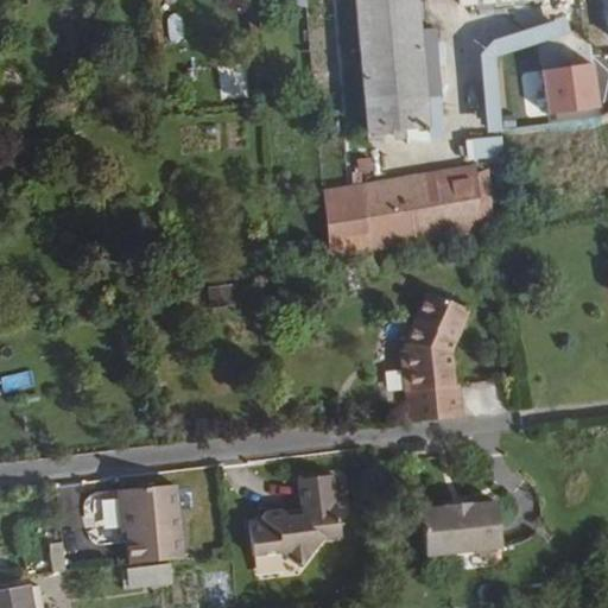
[(426,122),(422,73),(416,0),(355,0),(366,128),(405,124),(407,138),(438,134),(437,121),(426,122)]
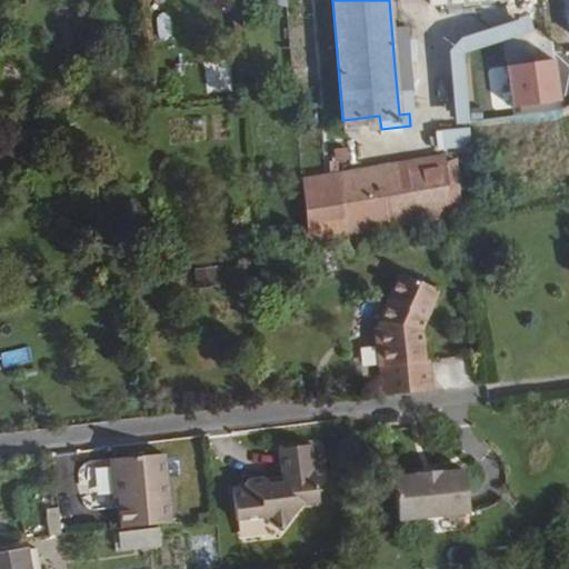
[(461,105),(488,97),(486,66),(486,53),(565,31),(560,0),(536,0),(452,25),(461,105)]
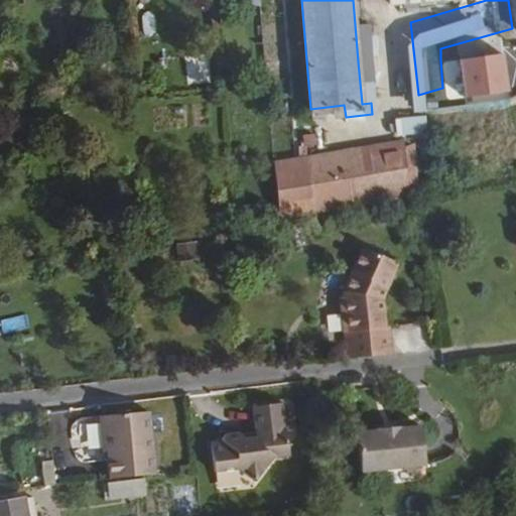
[(413,114),(419,113),(418,95),(410,22),(403,23),(413,114)]
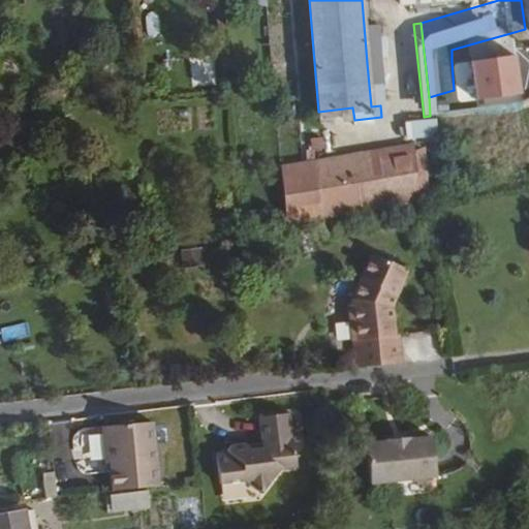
[(376,61),(367,63),(371,106),(380,105),(376,61)]
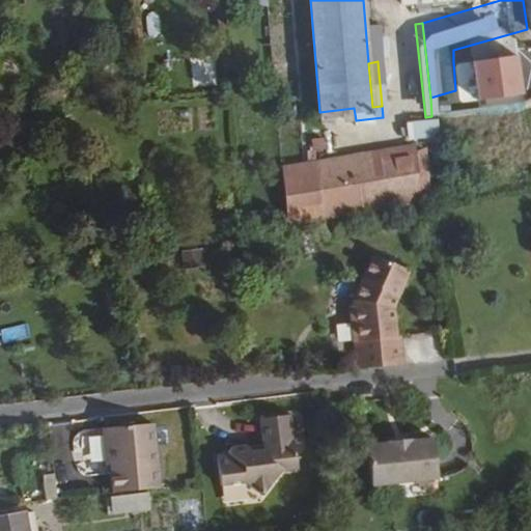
[(430,98),(431,116),(457,114),(455,90),(430,98)]
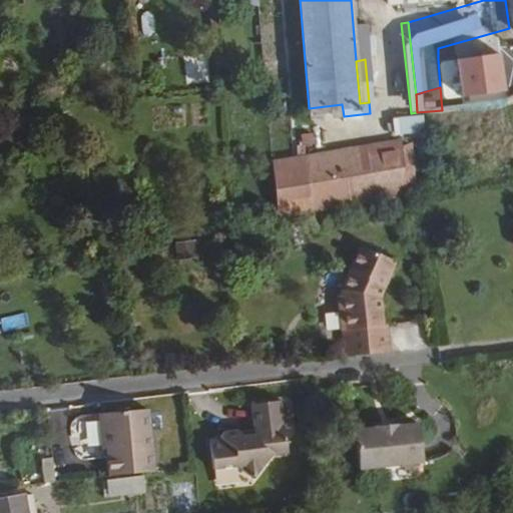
[(426,134),(425,116),(394,118),(395,136),(426,134)]
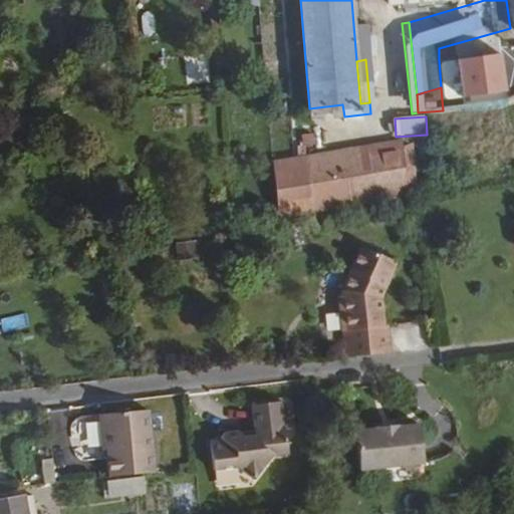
[(380,151),(313,160),(319,205),(387,194),(380,151)]
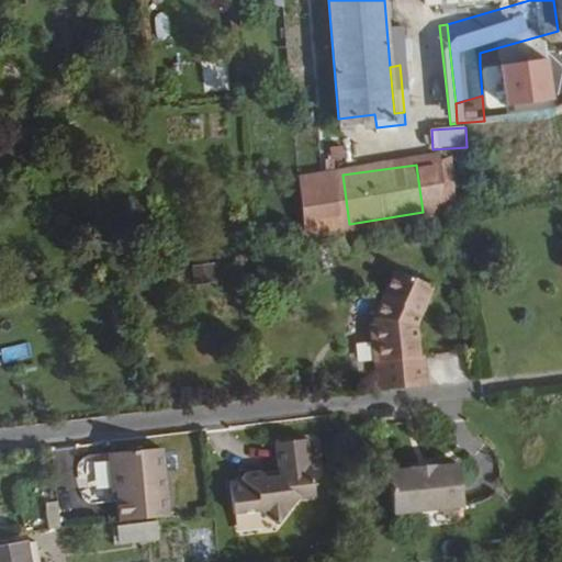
[(306,173),(311,223),(343,220),(338,171),(306,173)]
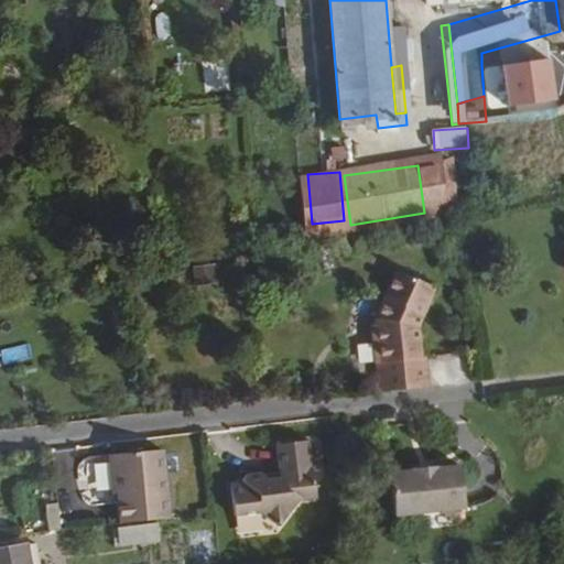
[(394,364),(398,390),(432,387),(426,358),(422,358),(418,328),(433,292),(397,278),(377,323),(381,346),(376,347),(379,366),(380,366),(394,364)]
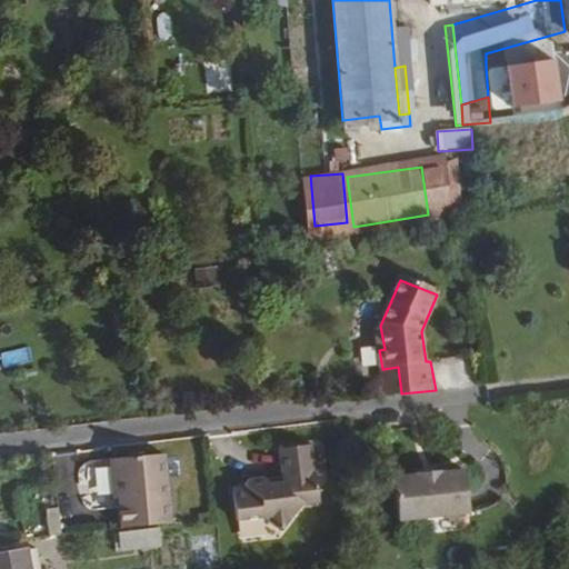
[(0,357),(2,368),(32,360),(29,347),(0,353),(0,357)]
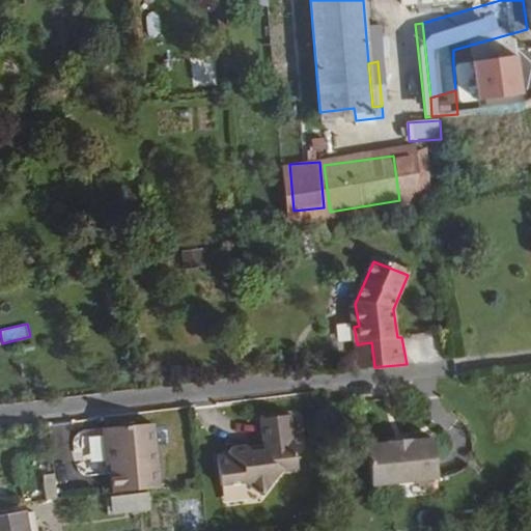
[(358,344),(362,369),(374,367),(371,342),(358,344)]
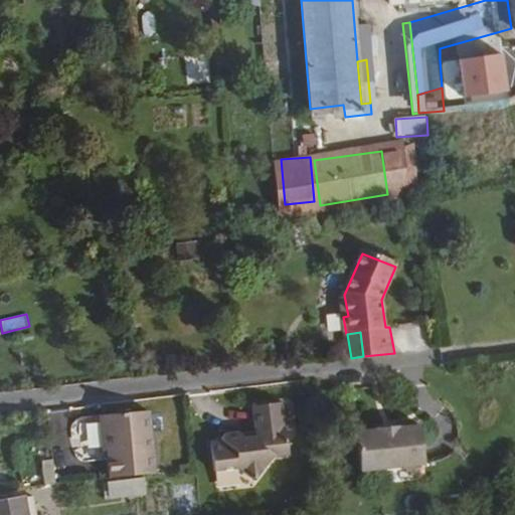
[(201,466),(275,456),(269,406),(239,409),(242,433),(243,439),(226,442),(226,435),(225,431),(214,433),(212,434),(210,436),(209,439),(210,443),(197,445),(201,466)]
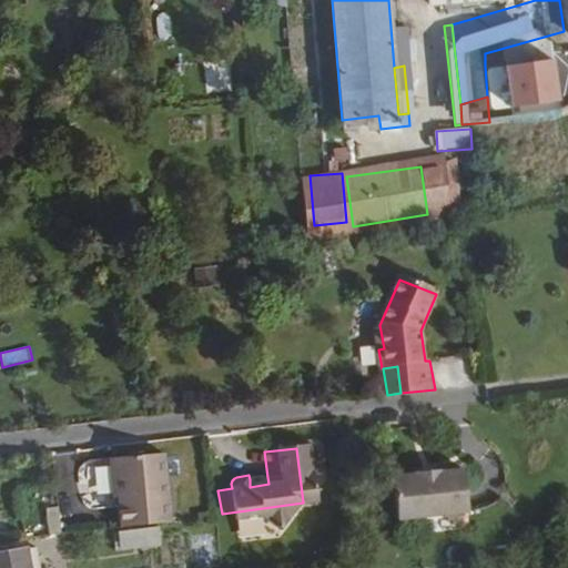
[(115,529),(162,523),(151,454),(103,462),(98,467),(100,482),(103,483),(110,485),(111,498),(115,529)]
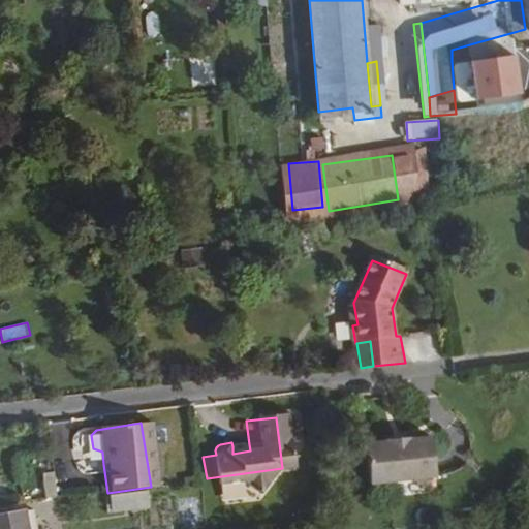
[(355,463),(419,459),(418,440),(398,442),(397,438),(377,440),(377,443),(353,445),(355,463)]
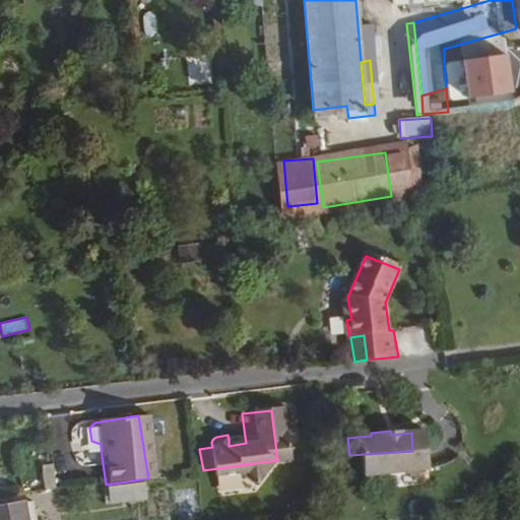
[(245,437),(229,439),(229,446),(246,443),(245,437)]
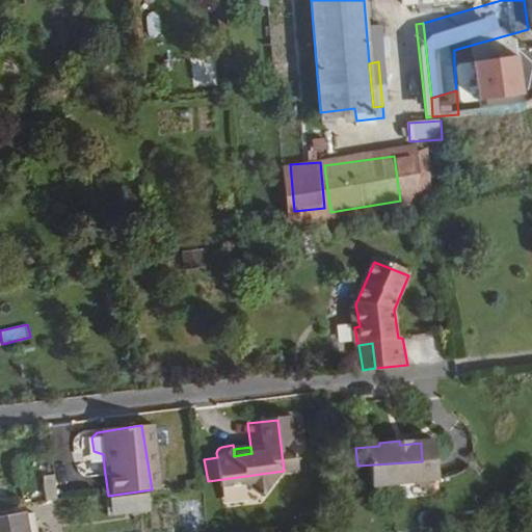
[(423,482),(422,461),(357,466),(357,487),(423,482)]
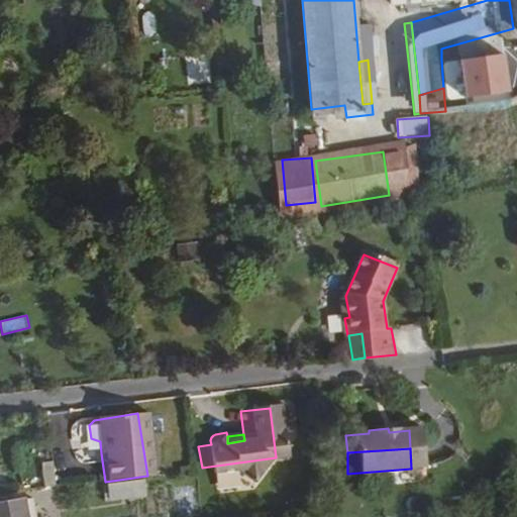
[(276,459),(276,457),(202,468),(203,476),(230,474),(244,485),(260,461),(276,459)]
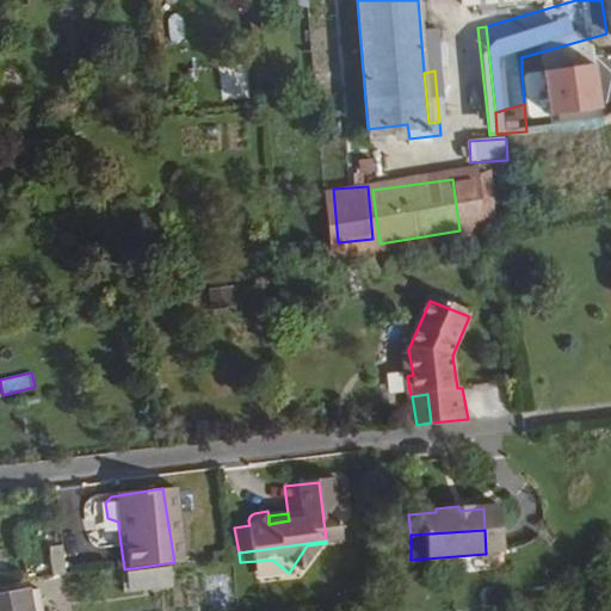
[(173,568),(130,571),(131,590),(174,588),(173,568)]
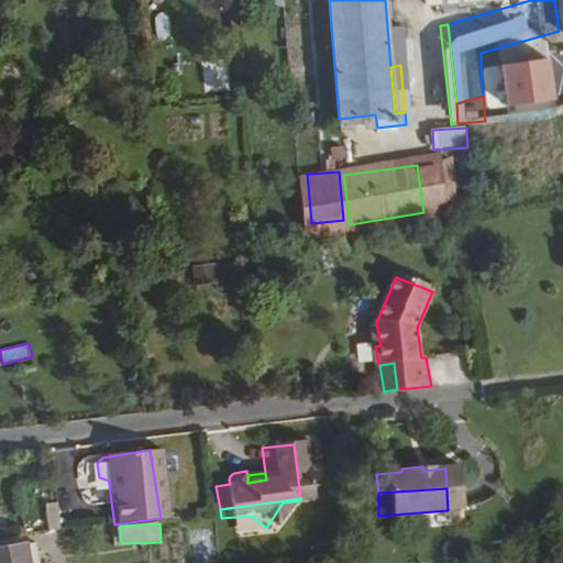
[(44,562),(37,536),(21,538),(28,562),(44,562)]
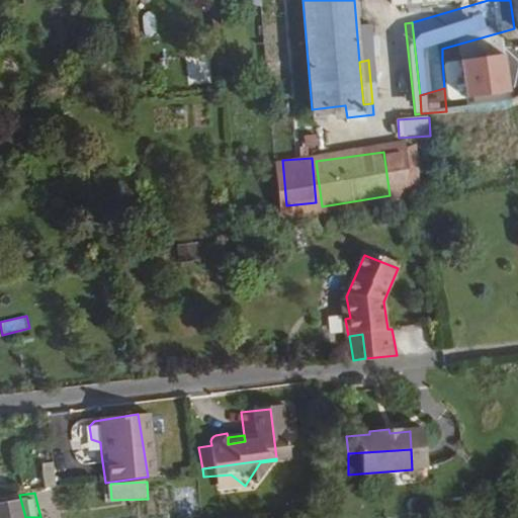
[(0,517),(25,517),(19,495),(0,497),(0,517)]
